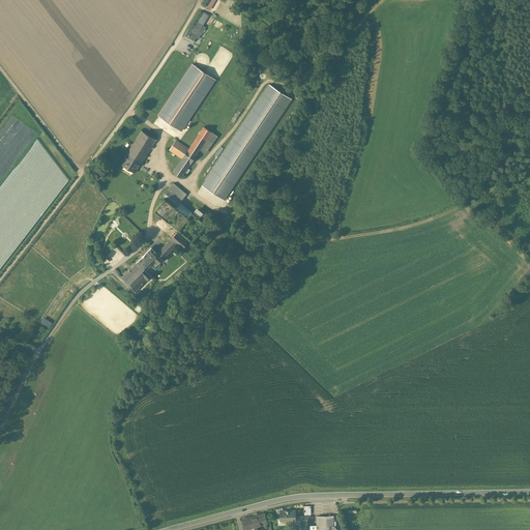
[(205,27),(197,22),(192,31),(197,34),(195,37),(198,38),(205,27)]
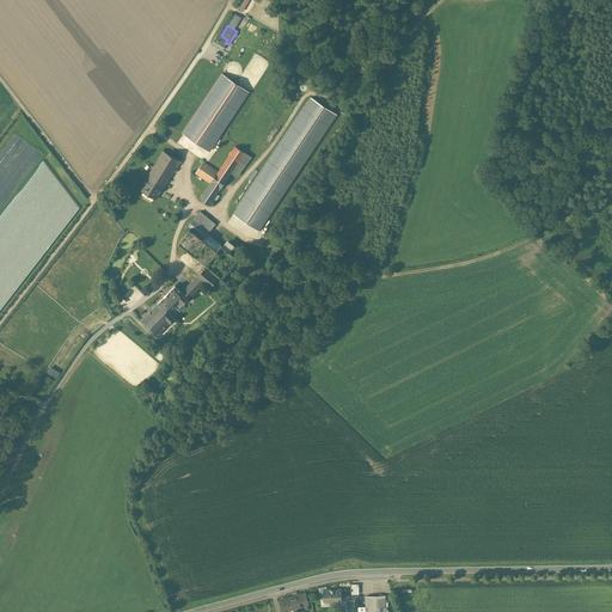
[(221,36),(218,34),(212,44),(222,50),(225,44),(224,44),(225,43),(227,40),(221,36)]
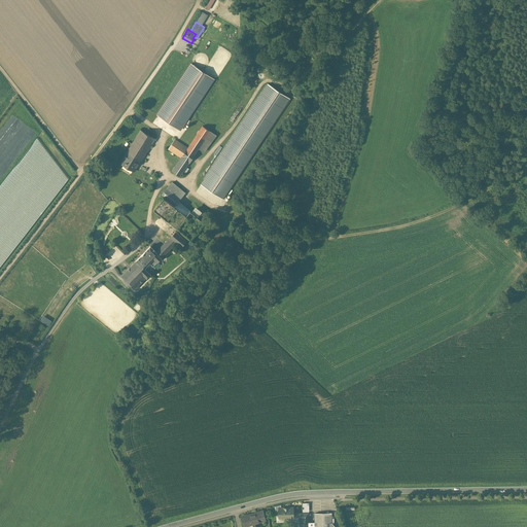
[(191,64),(157,115),(179,131),(213,79),(191,64)]
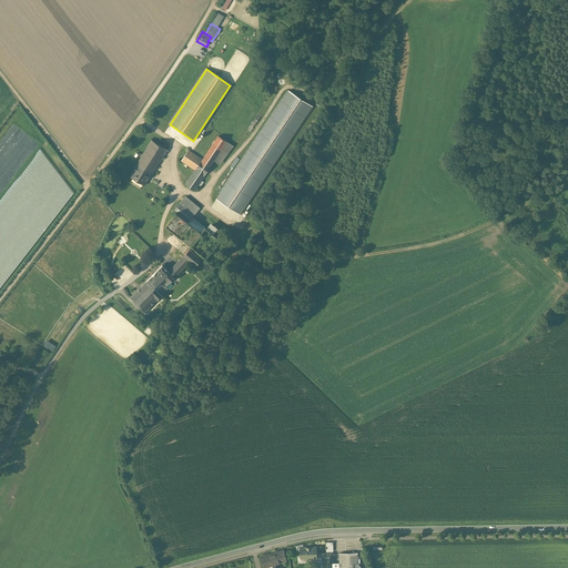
[(287,90),(216,198),(242,215),(313,107),(287,90)]
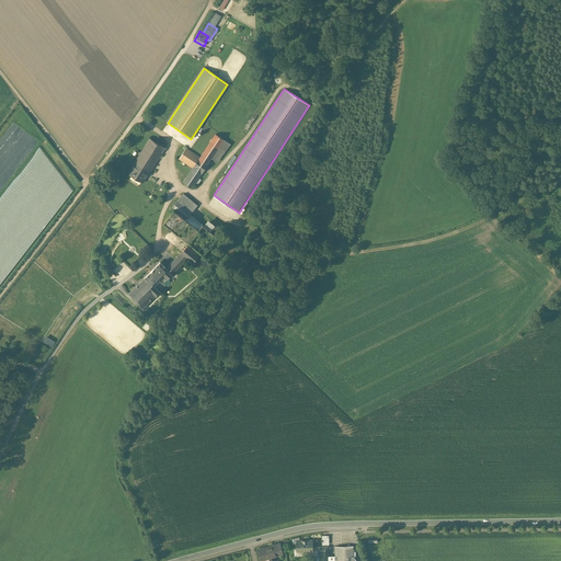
[(193,168),(183,182),(191,189),(201,173),(202,174),(208,163),(224,140),(216,134),(199,158),(185,148),(179,159),(193,168)]
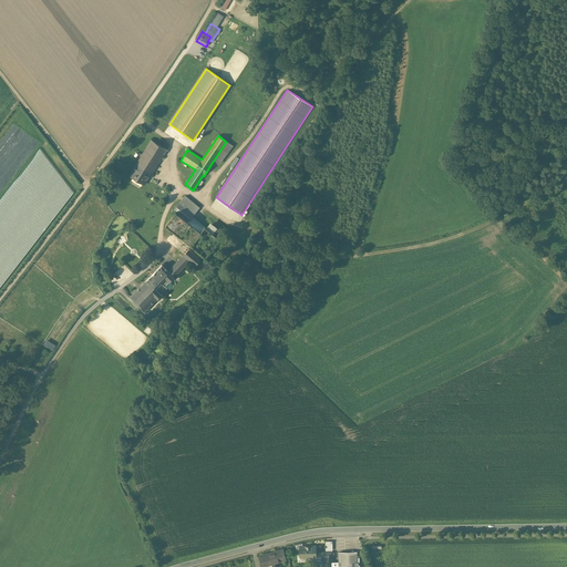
[(152,140),(134,167),(148,177),(166,150),(152,140)]
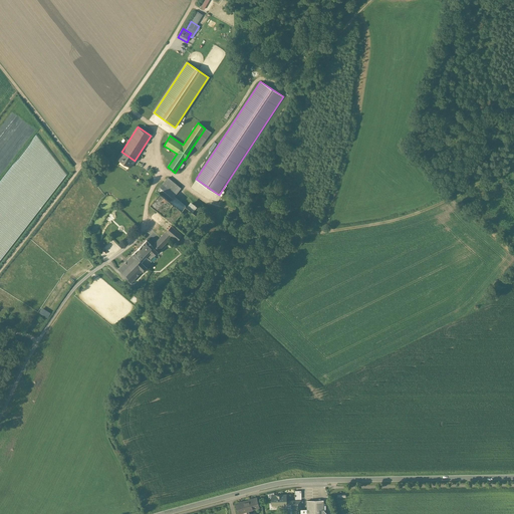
[(135,161),(121,152),(117,159),(131,168),(135,161)]
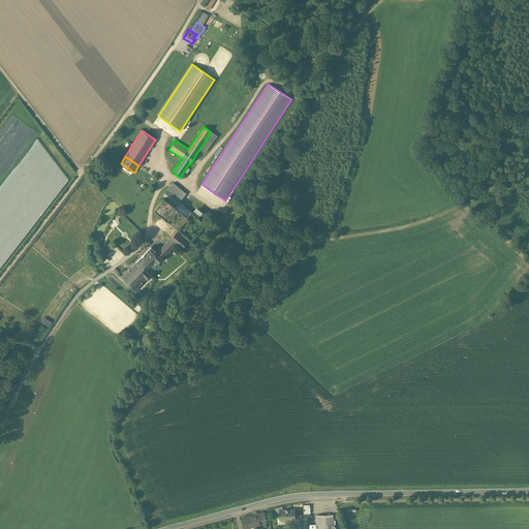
[(184,192),(173,183),(162,195),(161,195),(161,196),(160,196),(161,197),(162,197),(163,197),(164,197),(175,207),(181,200),(179,198),(184,192)]
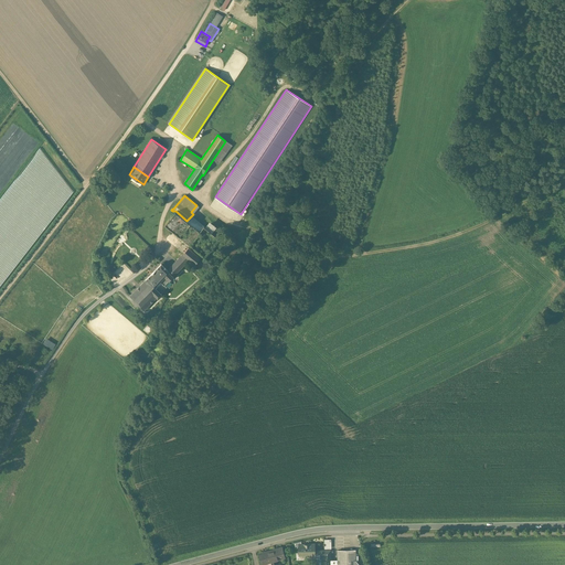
[(202,255),(189,244),(204,226),(199,223),(195,227),(187,221),(176,211),(164,224),(172,230),(164,240),(183,254),(177,260),(182,267),(190,259),(195,264),(200,258),(202,255)]
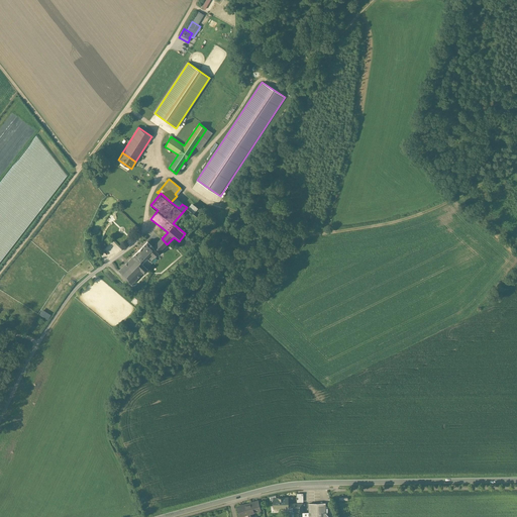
[(187,207),(194,213),(198,207),(192,202),(187,207)]
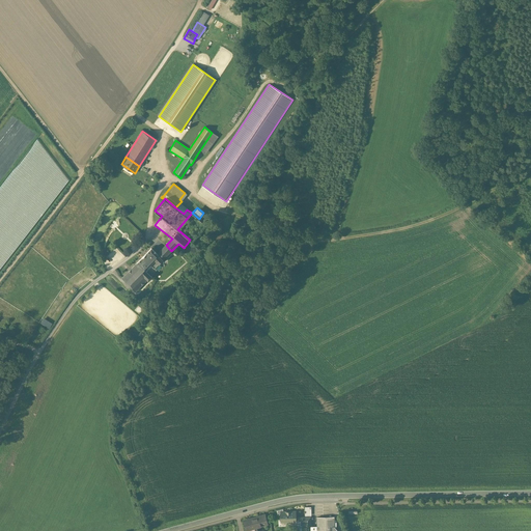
[(192,213),(177,229),(190,240),(192,241),(206,225),(192,213)]
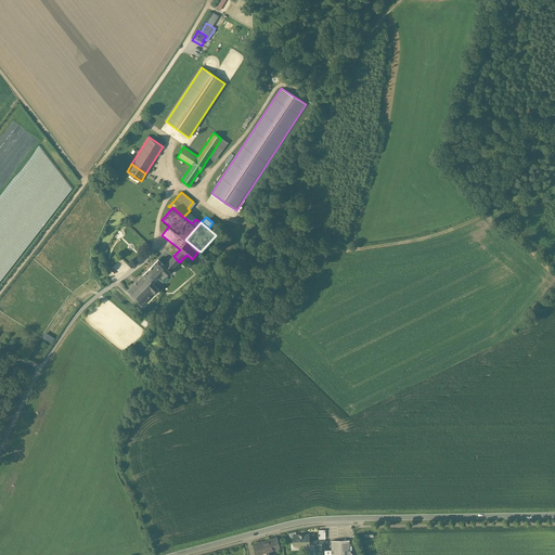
[(158,259),(143,274),(157,288),(163,282),(162,281),(179,262),(173,256),(172,256),(171,258),(164,266),(158,260),(158,259)]
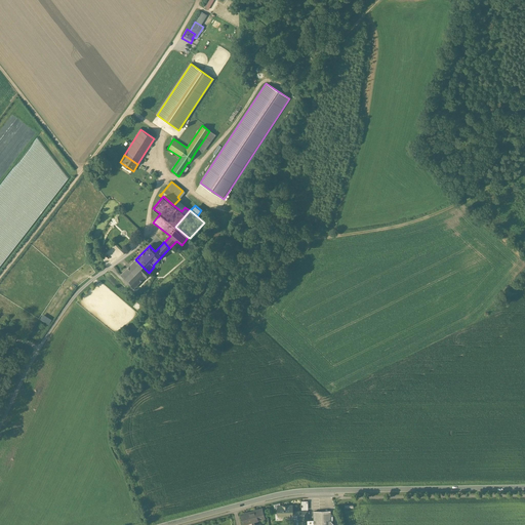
[(135,259),(121,275),(134,288),(134,287),(146,276),(147,277),(150,274),(149,273),(135,259)]
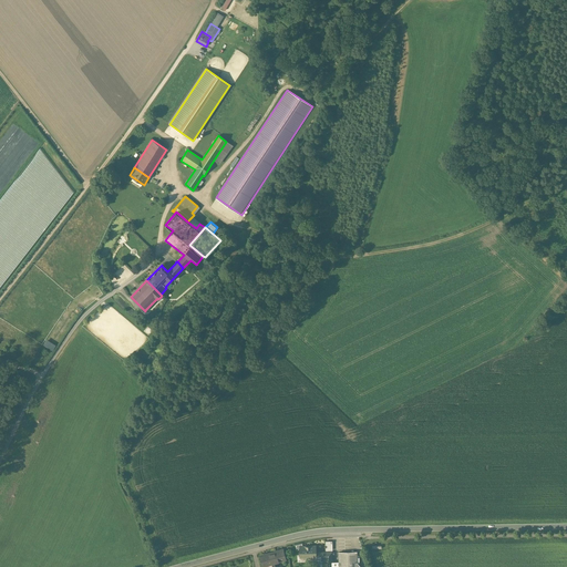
[(53,350),(57,344),(47,339),(43,344),(53,350)]
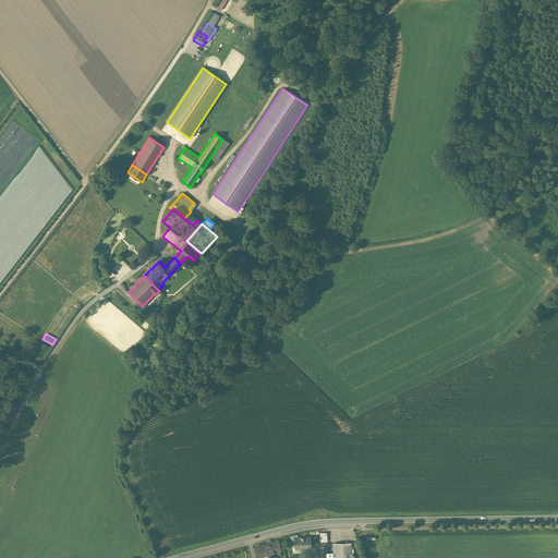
[(310,537),(295,538),(295,546),(295,548),(301,548),(307,548),(311,548),(311,544),(310,537)]
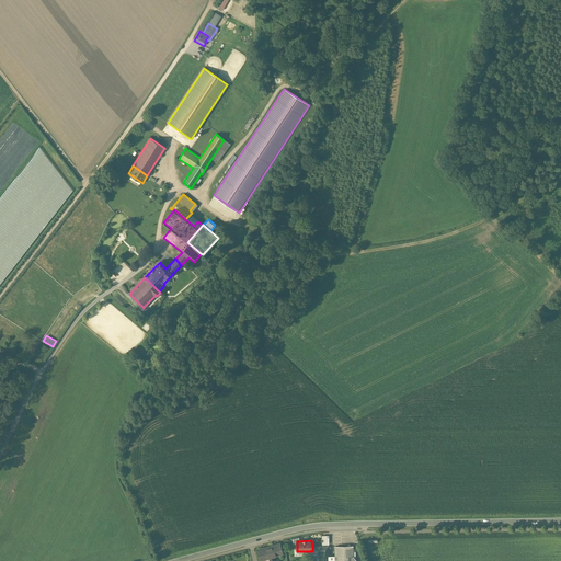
[(279,544),(256,551),(260,560),(268,558),(274,556),(283,553),(279,544)]
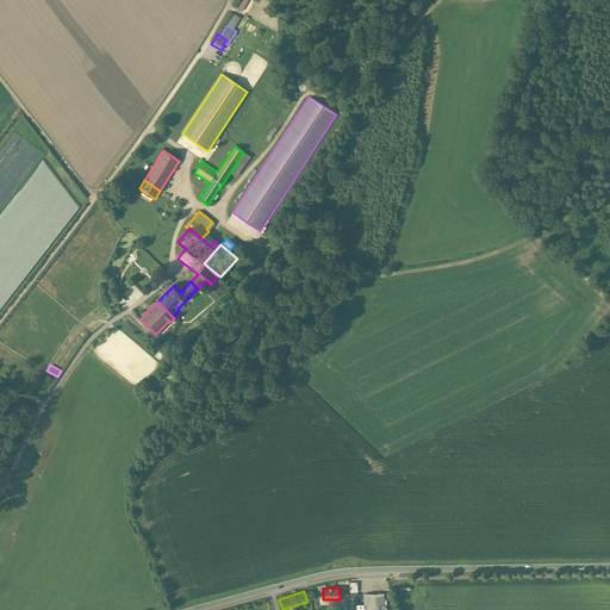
[(384,609),(384,593),(365,595),(363,609),(384,609)]
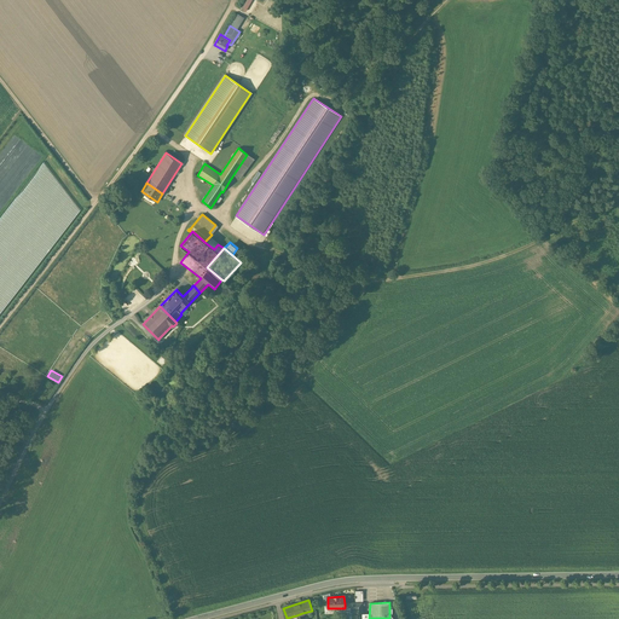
[(362,603),(345,603),(345,608),(341,608),(341,614),(343,615),(345,615),(351,615),(350,618),(362,618),(362,614),(362,603)]
